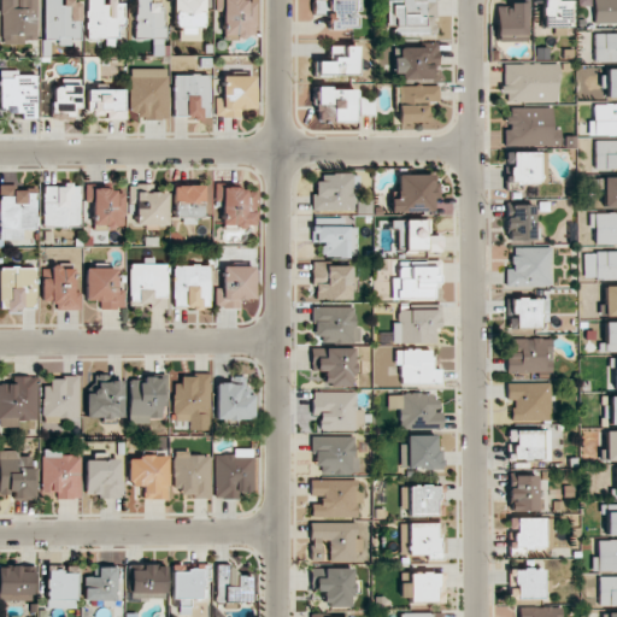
[(0,0),(1,42),(36,42),(36,0),(0,0)]
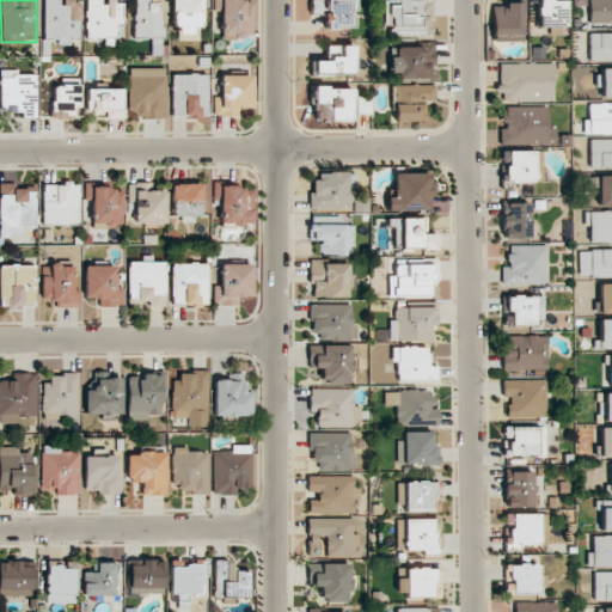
[(43,0),(43,37),(57,37),(57,44),(77,46),(77,0),(43,0)]
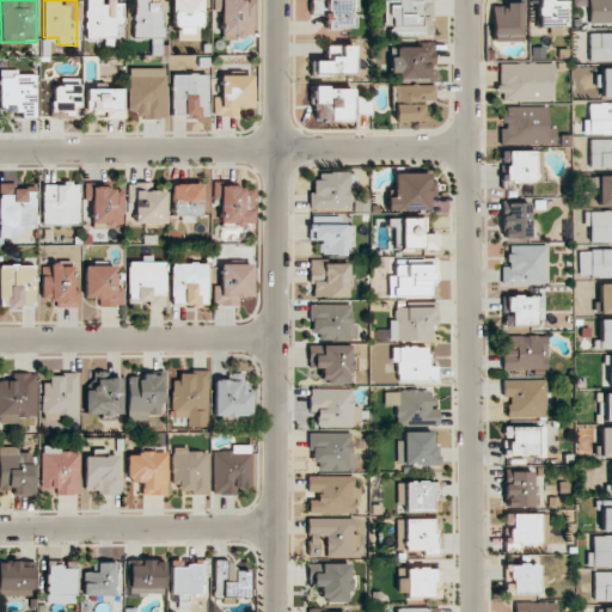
[(123,25),(124,4),(115,4),(114,0),(85,0),(85,37),(116,38),(117,25),(123,25)]
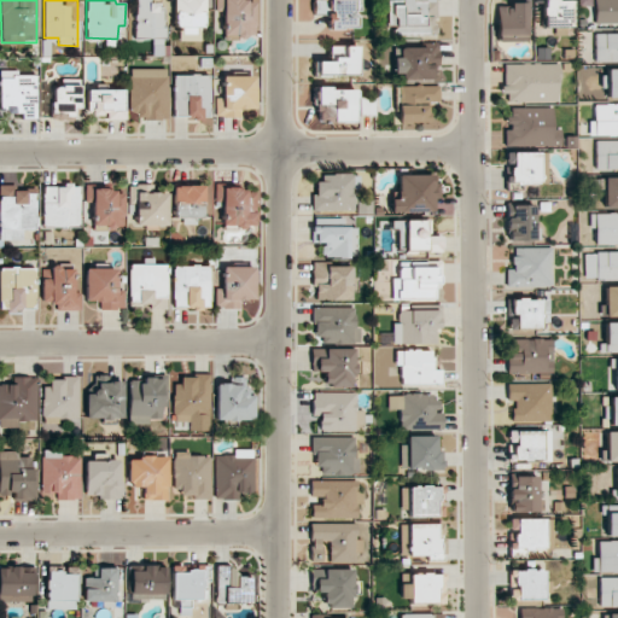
[(134,0),(135,38),(155,38),(155,46),(163,46),(164,10),(158,10),(157,0),(134,0)]
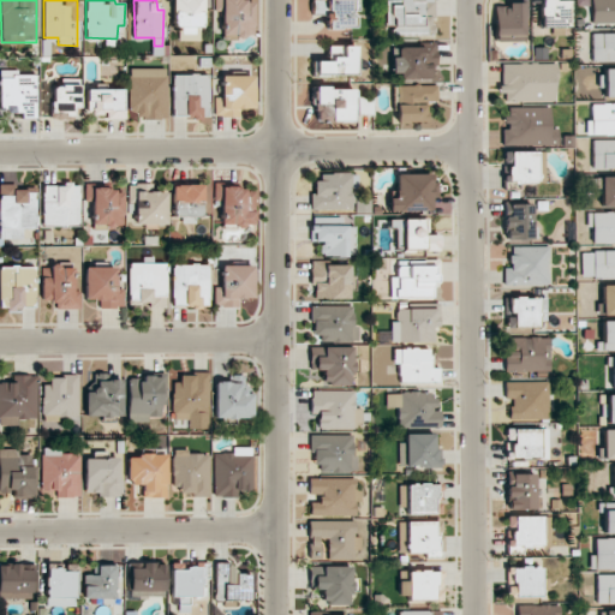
[(202,0),(173,0),(173,25),(183,25),(183,34),(201,34),(202,0)]
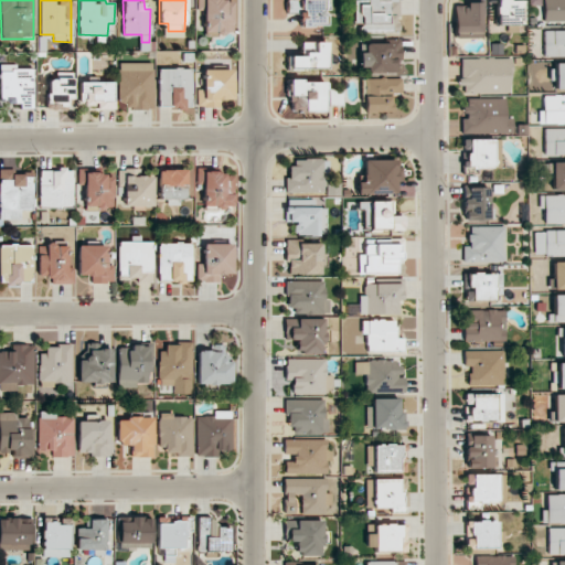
[(233,0),(203,0),(203,33),(233,33),(233,0)]
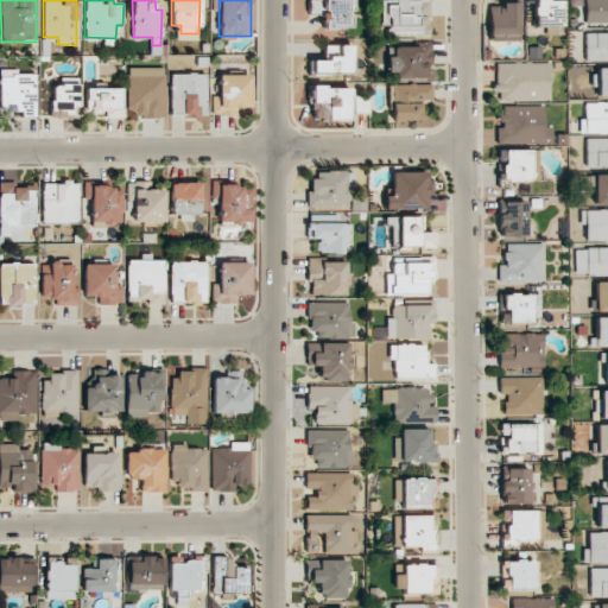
[(323,29),(352,27),(350,0),(309,0),(310,13),(323,13),(323,29)]
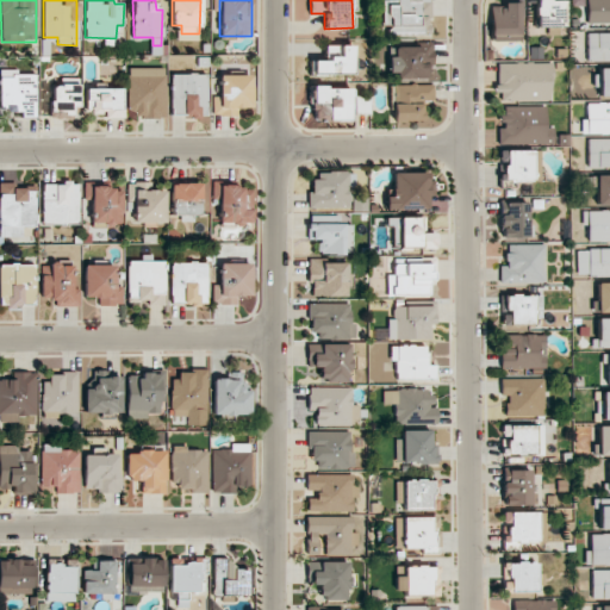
[(391,35),(430,35),(429,0),(396,0),(397,0),(383,0),(383,24),(390,24),(391,35)]
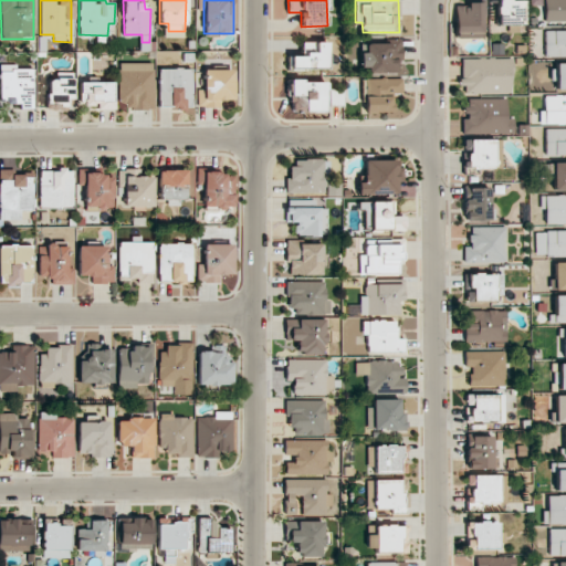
[(524,0),(498,0),(499,24),(525,23),(524,0)]
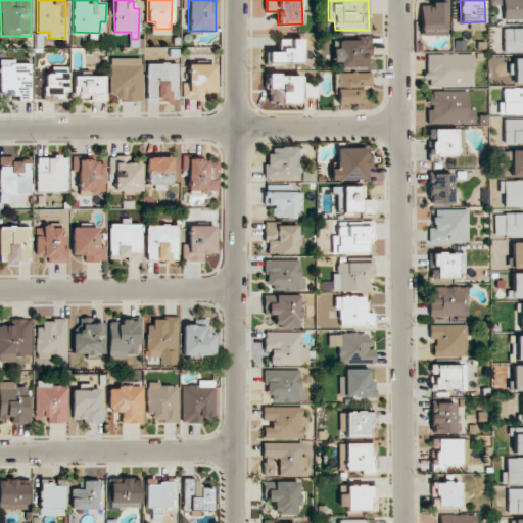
[(522,0),(503,0),(503,20),(522,19),(522,0)]
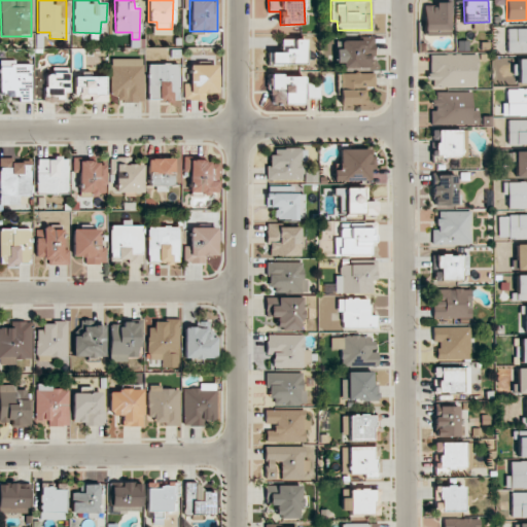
[(450,35),(449,2),(435,2),(435,6),(423,6),(424,36),(450,35)]
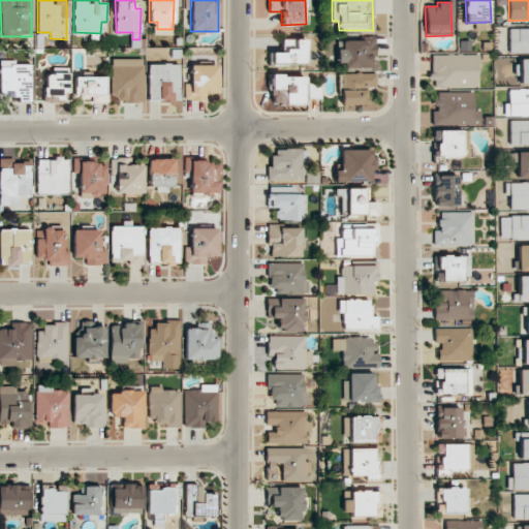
[(508,52),(528,51),(528,28),(508,29),(508,52)]
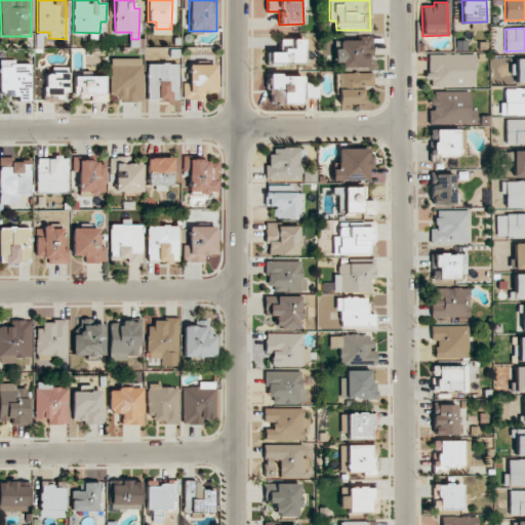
[(341,68),(371,67),(370,36),(359,37),(359,40),(339,41),(339,49),(333,49),(334,62),(341,62),(341,68)]
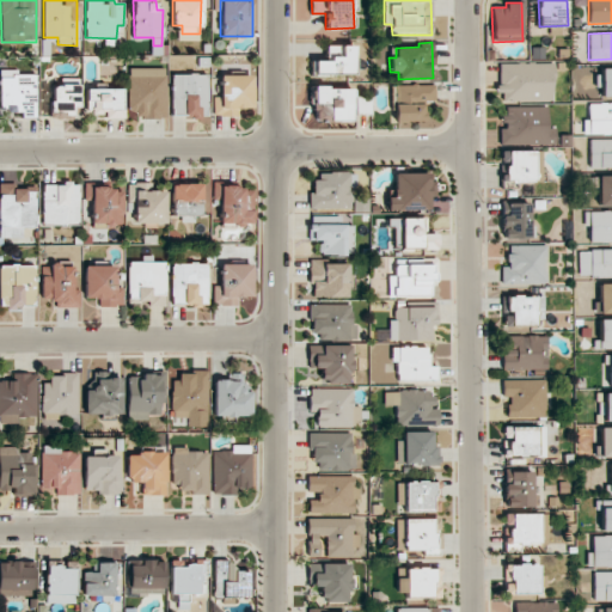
[(354,75),(353,46),(326,46),(326,61),(311,61),(311,75),(354,75)]
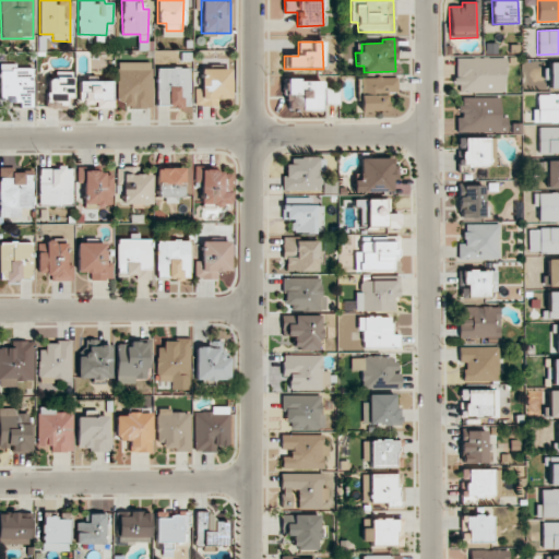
[(456,93),(504,92),(504,57),(455,58),(456,93)]
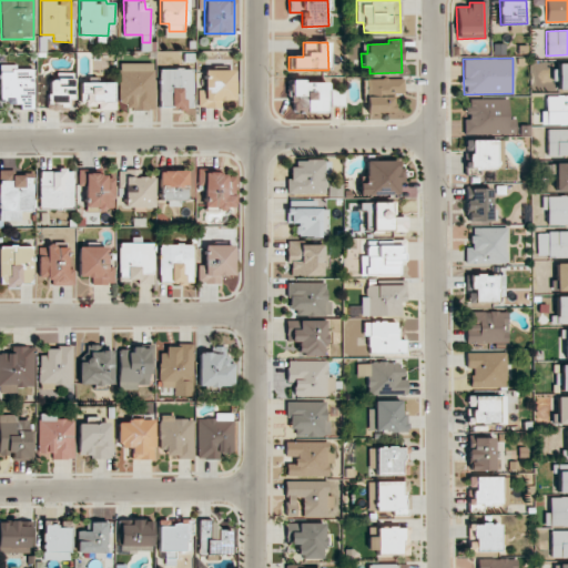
[(154,63),(119,63),(119,110),(154,110),(154,63)]
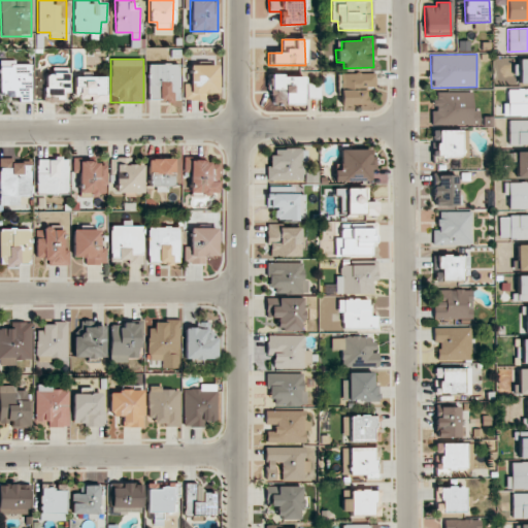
[(527,59),(518,59),(518,83),(527,83),(527,59)]
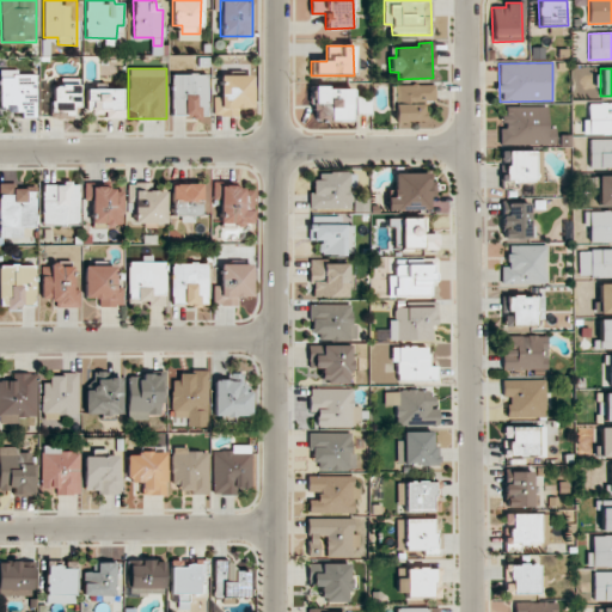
[(17,69),(0,69),(0,90),(0,111),(22,112),(22,117),(35,117),(36,74),(17,74),(17,69)]
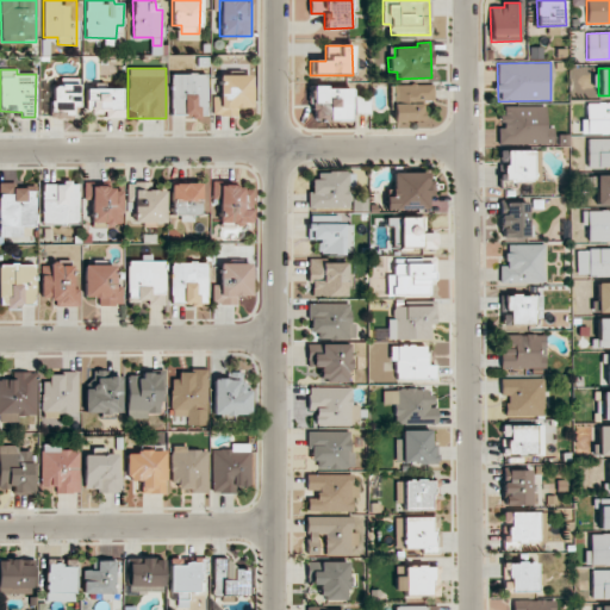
[(207,74),(170,74),(172,117),(207,116),(207,74)]
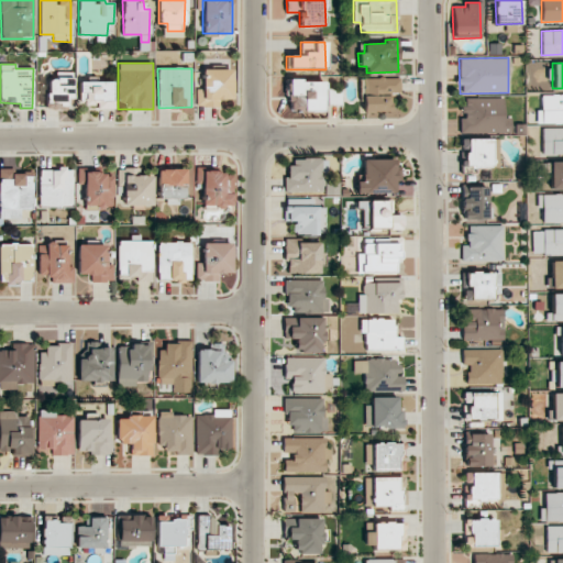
[(232,69),(202,68),(202,89),(197,89),(197,107),(218,107),(218,99),(232,100),(232,69)]
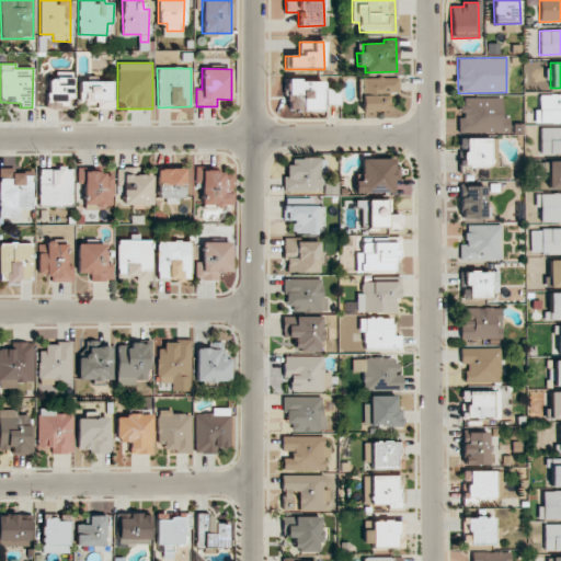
[(72,72),(56,72),(56,80),(47,80),(47,106),(66,106),(66,96),(72,96),(72,72)]
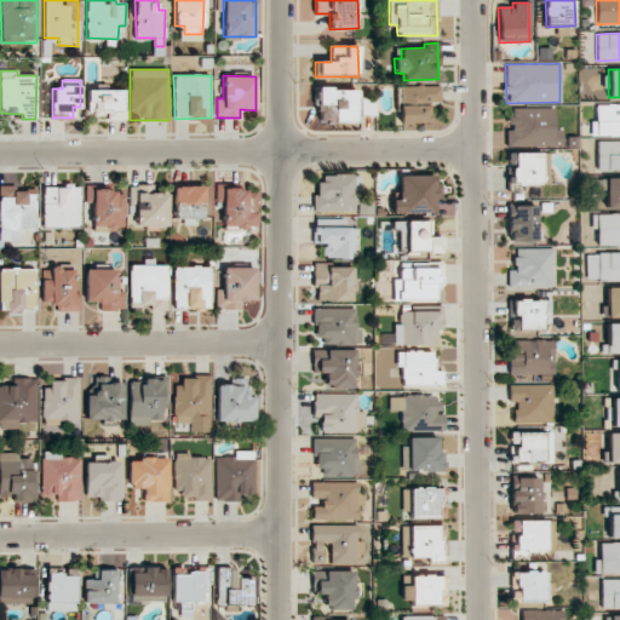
[(440,86),(400,87),(401,124),(430,122),(429,102),(441,102),(440,86)]
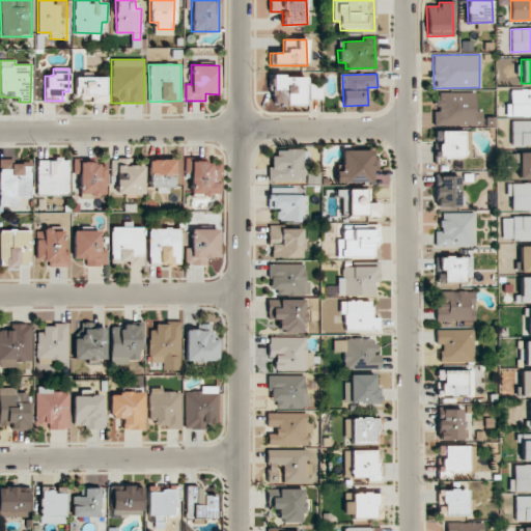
[(272,106),(304,106),(304,77),(272,76),(272,106)]
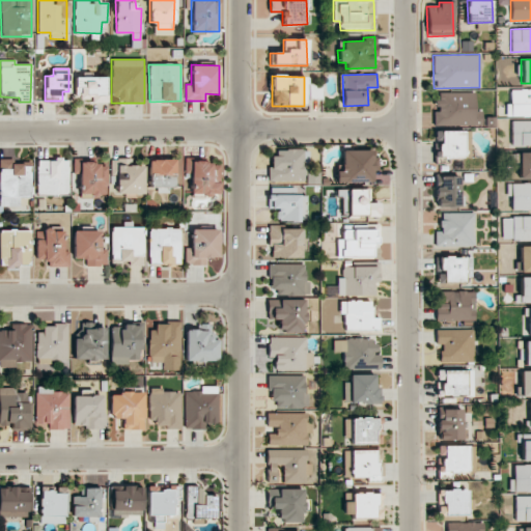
[(105,77),(74,77),(75,99),(91,99),(92,103),(106,103),(105,77)]
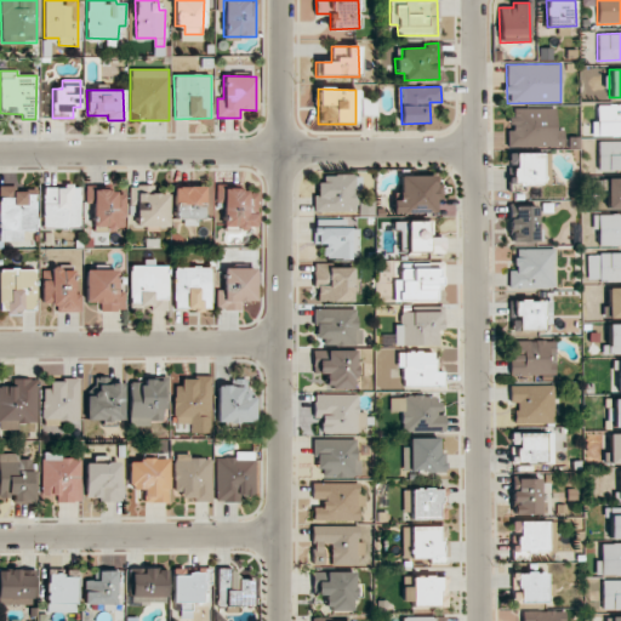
[(594,136),(620,136),(620,104),(596,104),(594,136)]
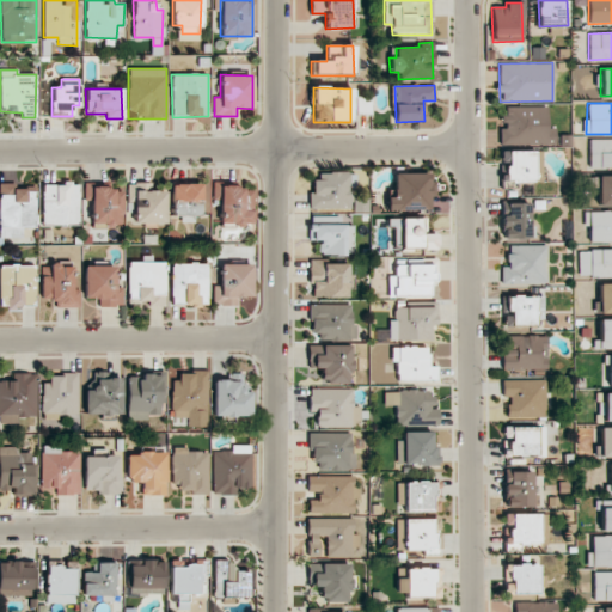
[(500,144),(556,144),(556,127),(548,127),(548,106),(503,106),(503,129),(500,129),(500,144)]
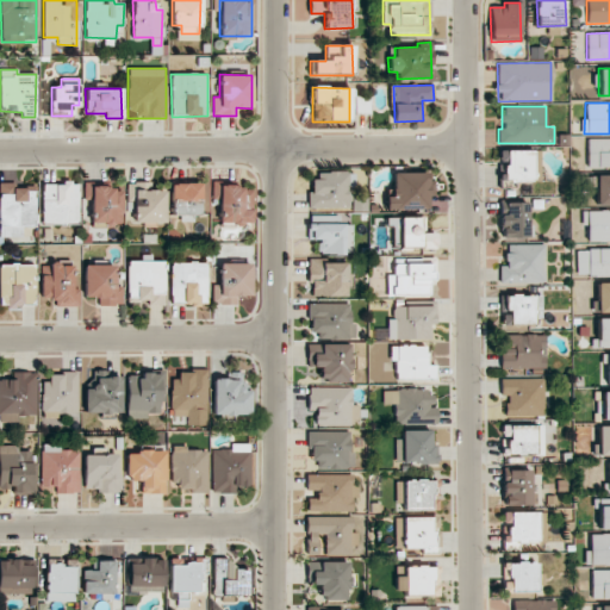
[(587,168),(609,167),(609,138),(587,139),(587,168)]
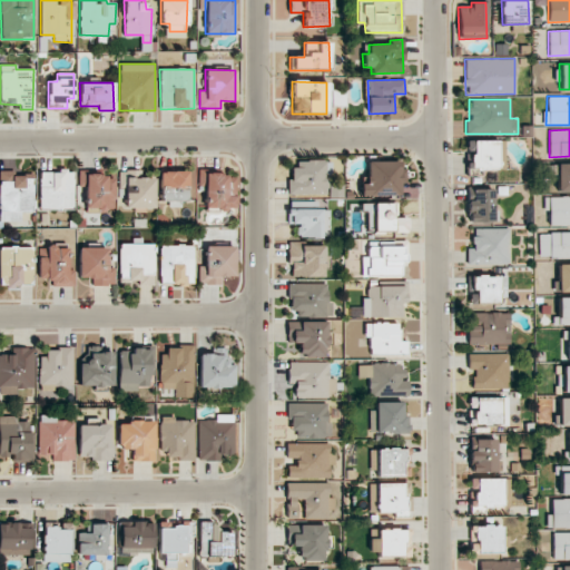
[(498,140),(467,140),(467,153),(470,153),(469,170),(497,170),(498,140)]
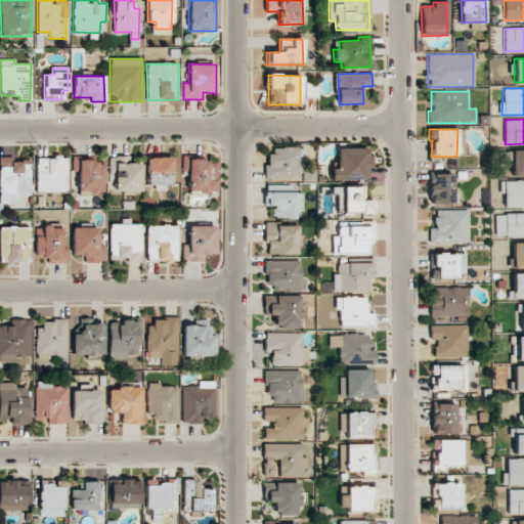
[(299,146),(274,147),(274,155),(266,155),(266,179),(300,178),(299,146)]
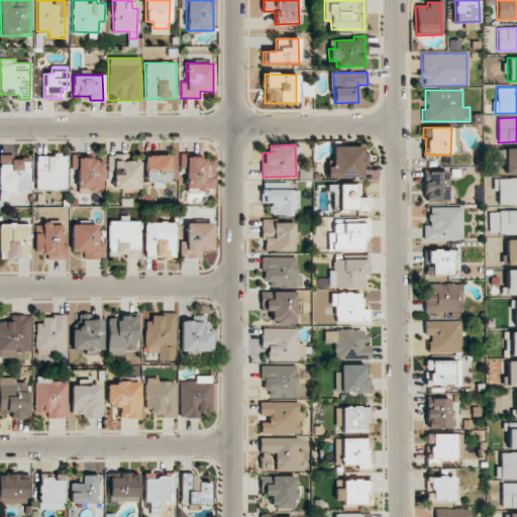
[(363,145),(332,146),(333,167),(327,167),(327,178),(363,177),(363,167),(368,167),(368,152),(363,153),(363,145)]
